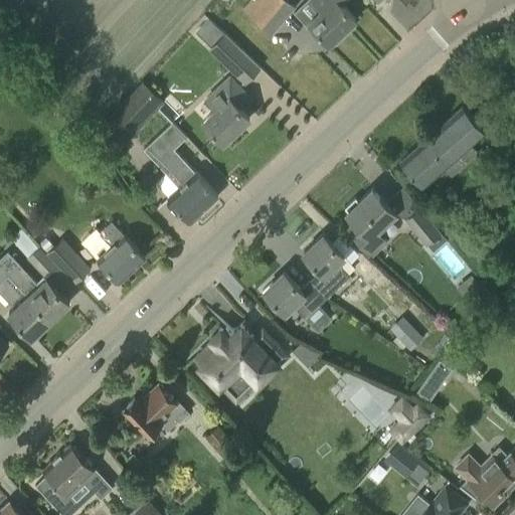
[(248,0),(243,7),(272,30),(294,4),(288,0),(248,0)]
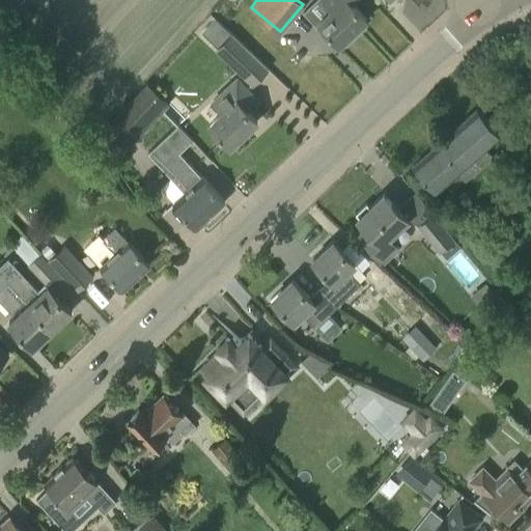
[(339,44),(342,48),(354,37),(350,33),(366,18),(351,1),(352,0),(323,0),(332,10),(315,26),(325,35),(322,37),(330,47),(333,44),(336,47),(339,44)]
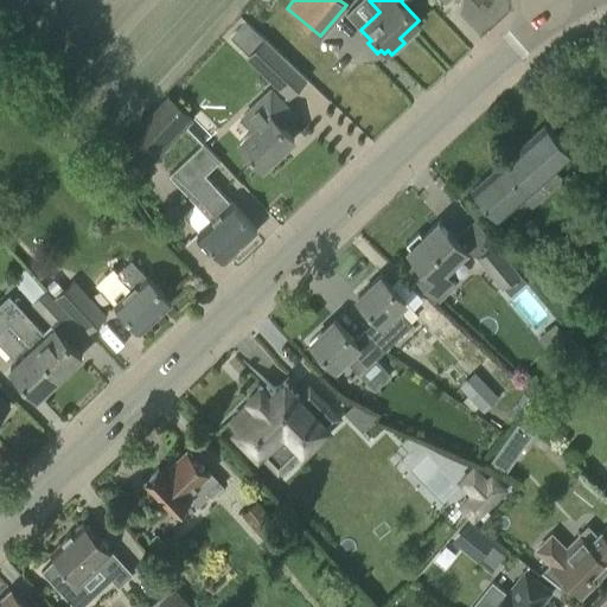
[(243,21),(230,34),(240,43),(249,52),(262,39),(251,29),(243,21)]
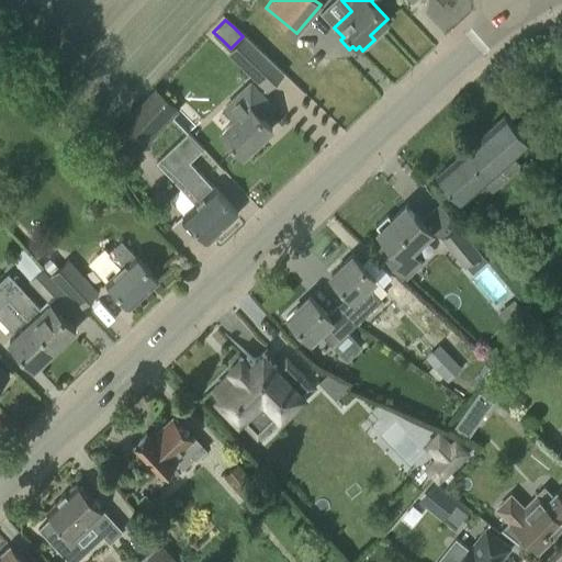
[(231,48),(228,52),(268,89),(283,72),(243,36),(231,48)]
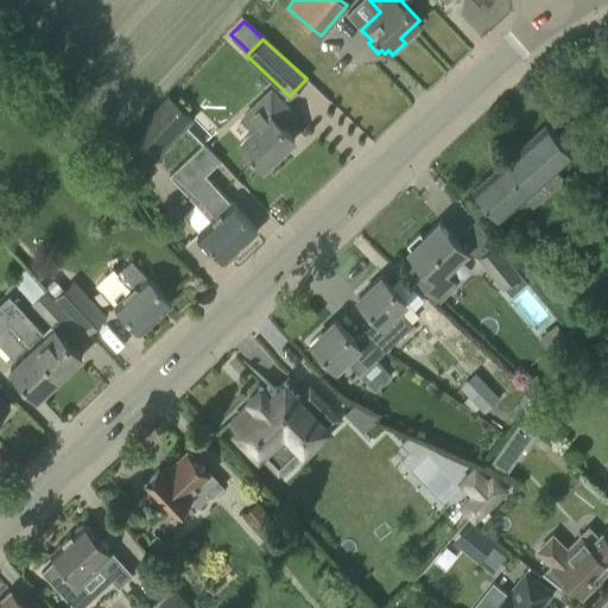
[(252,130),(239,141),(263,168),(295,138),(278,120),(290,109),(270,87),(240,116),(252,130)]
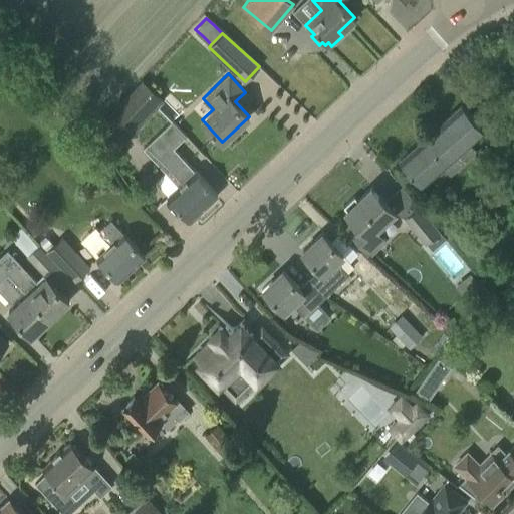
[(141,80),(95,129),(118,150),(164,101),(141,80)]
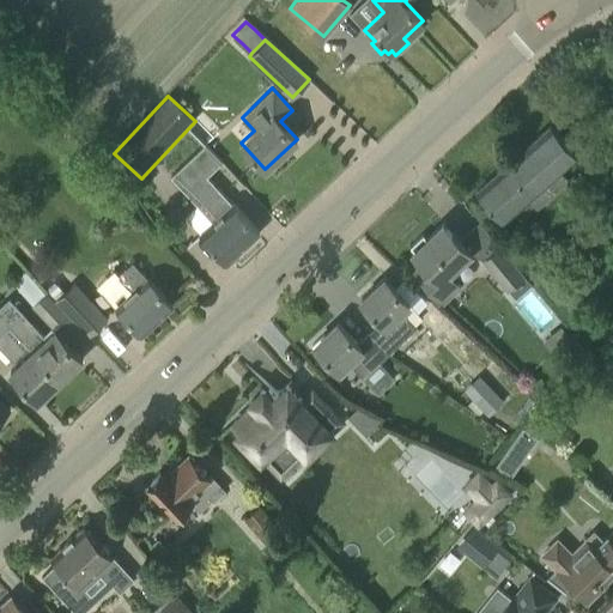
[(578,156),(551,125),(477,190),(503,222),(528,200),(536,208),(568,181),(559,171),(578,156)]
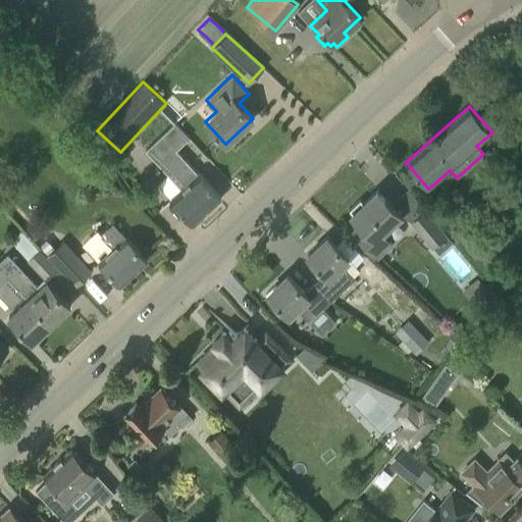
[(171,200),(178,208),(193,223),(220,197),(176,150),(189,138),(174,123),(146,150),(183,189),(171,200)]
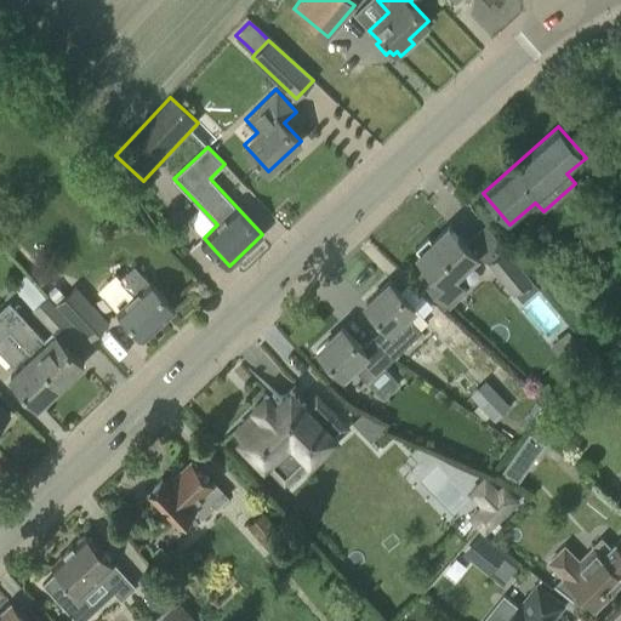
[(432,241),(428,237),(415,249),(420,254),(417,256),(428,267),(420,275),(449,306),(466,289),(455,277),(478,255),(449,226),(432,241)]
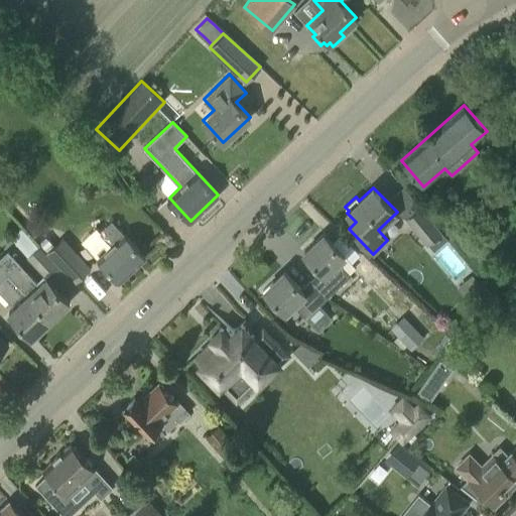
[(442,233),(420,208),(406,221),(427,246),(442,233)]
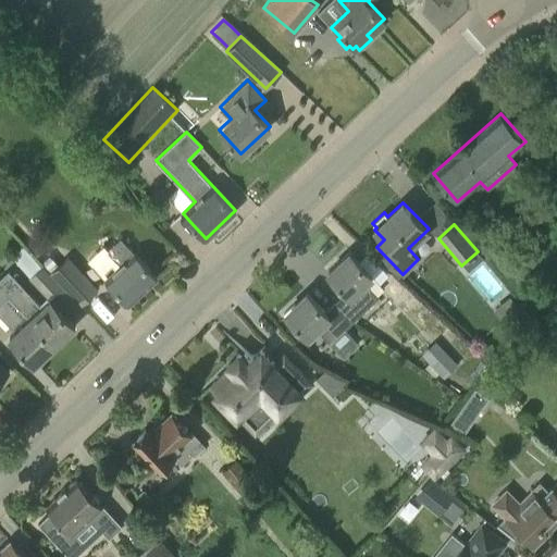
[(107,250),(116,259),(121,264),(106,279),(128,304),(157,277),(120,237),(107,250)]
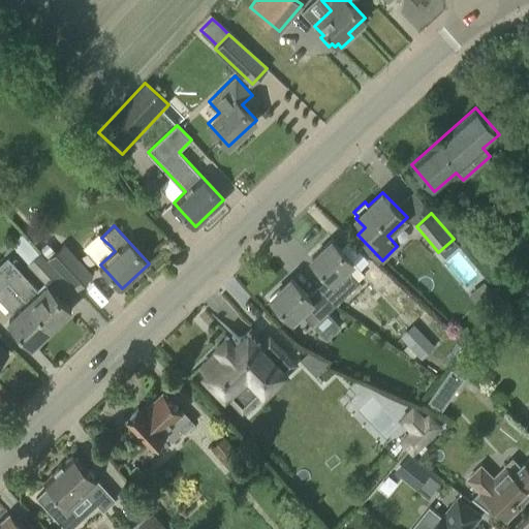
[(39,253),(22,235),(11,244),(45,281),(57,271),(39,252),(39,253)]
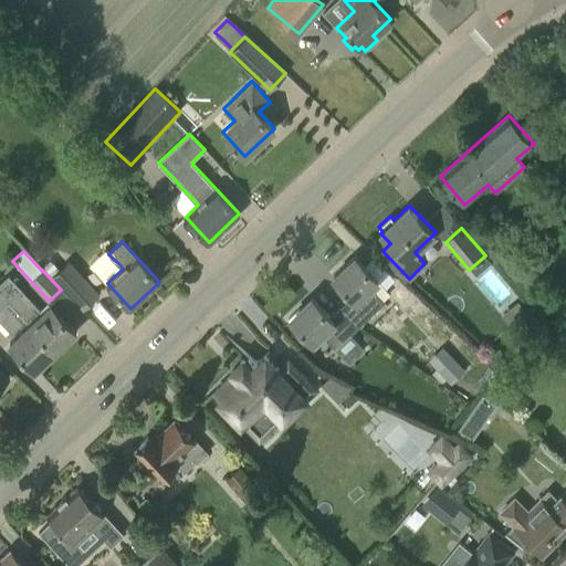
[(356,257),(333,278),(352,296),(341,306),(359,326),(384,304),(370,289),(379,281),(370,272),(356,257)]
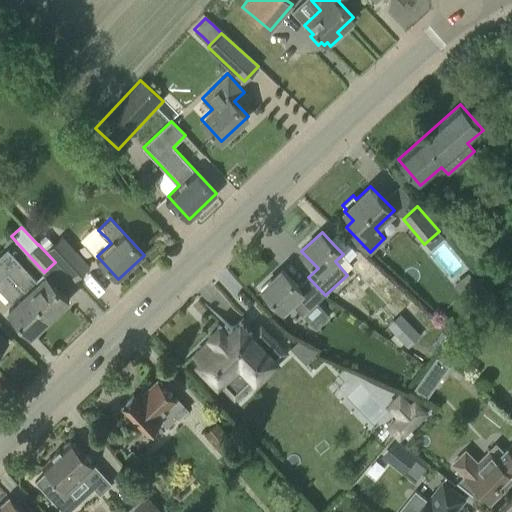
[(62,236),(47,250),(74,279),(88,265),(62,236)]
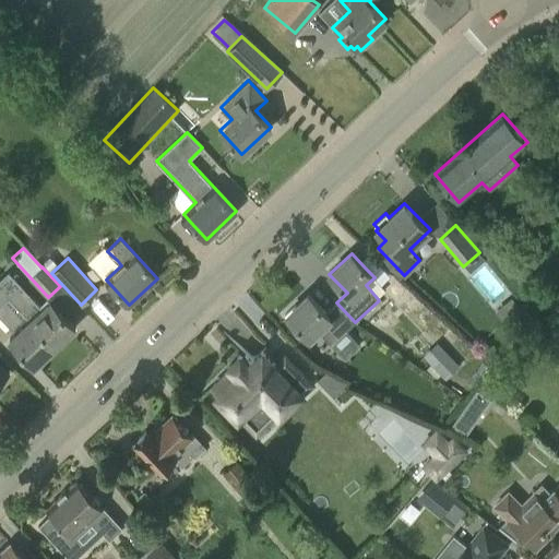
[(0,278),(0,287),(31,320),(55,346),(75,326),(51,301),(43,309),(8,272),(0,278)]
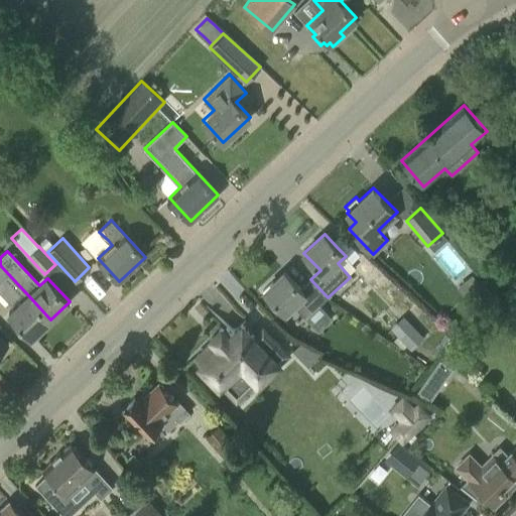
[(31,337),(50,319),(28,295),(0,265),(0,289),(16,306),(9,313),(31,337)]
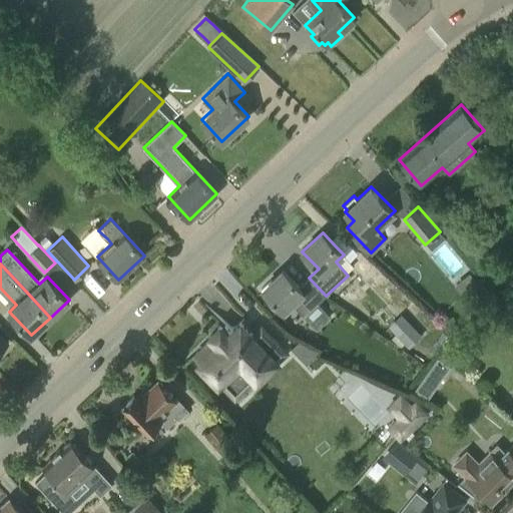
[(284,270),(263,289),(277,304),(284,311),(292,304),(304,317),(316,330),(330,316),(319,304),(326,296),(309,278),(300,287),(284,270)]
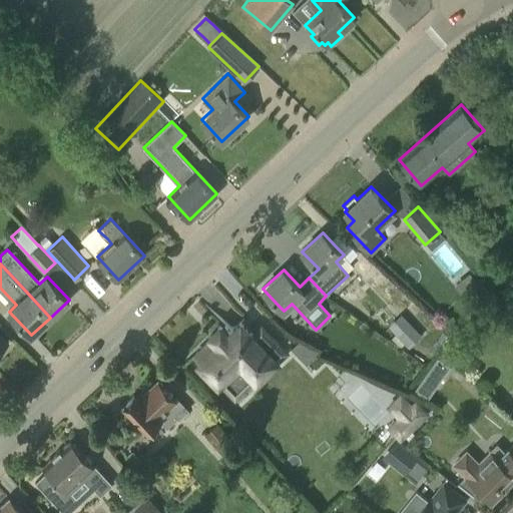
[(210,340),(194,355),(199,361),(196,364),(217,386),(220,383),(239,365),(255,382),(257,383),(279,362),(278,361),(287,353),(262,327),(252,335),(240,323),(231,332),(225,326),(222,328),(219,326),(217,328),(211,334),(208,337),(210,340)]
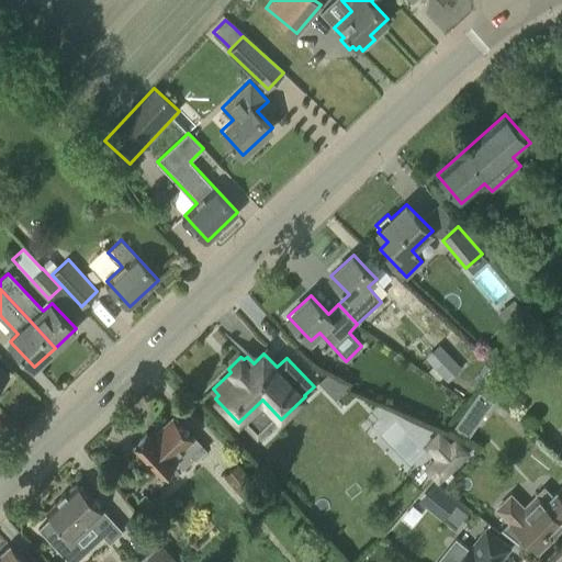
[(451,356),(437,369),(449,380),(462,367),(451,356)]
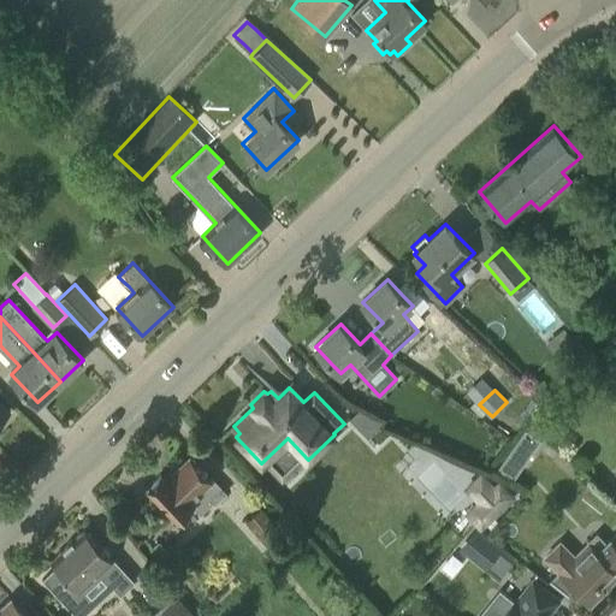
[(0,422),(11,413),(0,401),(0,422)]
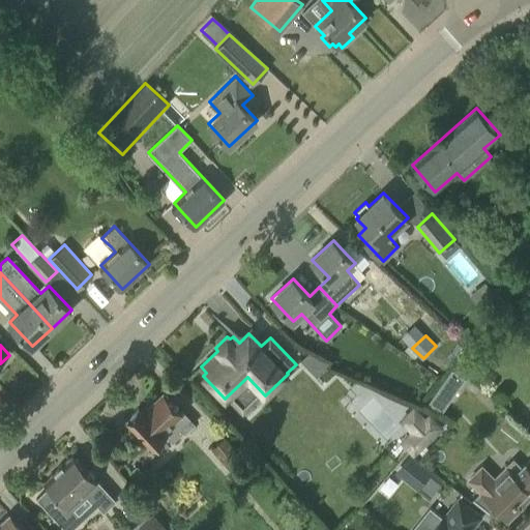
[(425,403),(440,411),(462,377),(447,367),(425,403)]
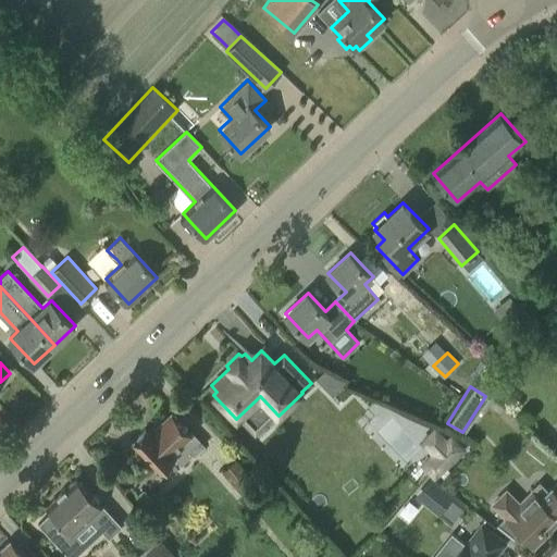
[(156,420),(134,441),(147,454),(145,456),(147,458),(148,456),(158,466),(161,470),(174,458),(181,465),(193,453),(195,455),(203,447),(187,430),(172,413),(160,424),(156,420)]
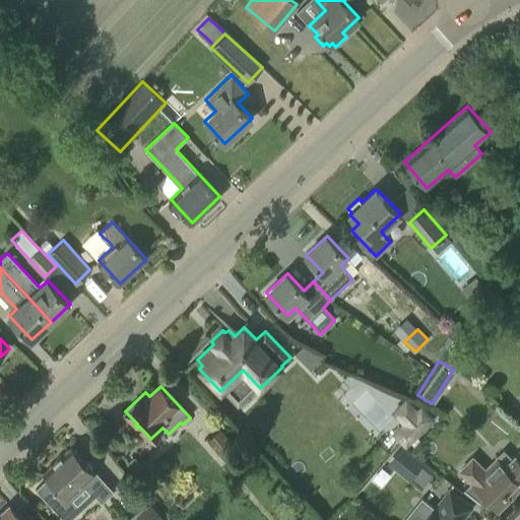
[(224,459),(239,446),(222,427),(207,441),(224,459)]
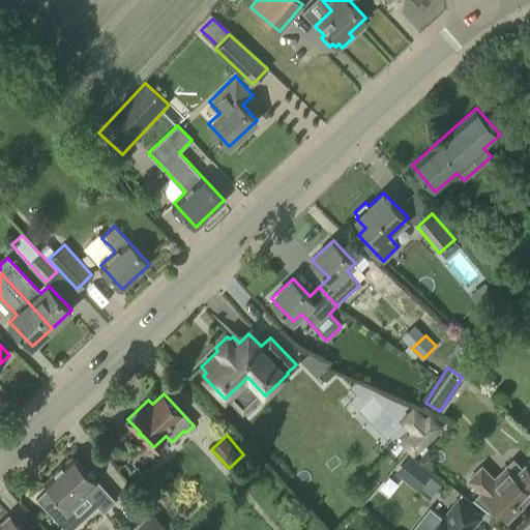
[(97,480),(72,454),(43,482),(68,508),(86,492),(104,511),(115,501),(97,481),(97,480)]
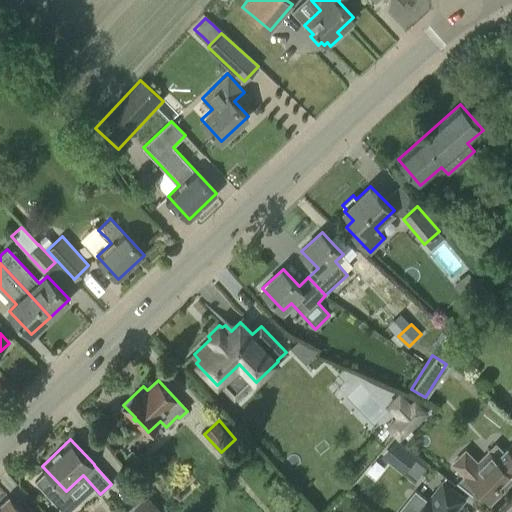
[(382,455),(403,473),(414,482),(428,465),(417,456),(395,439),(382,455)]
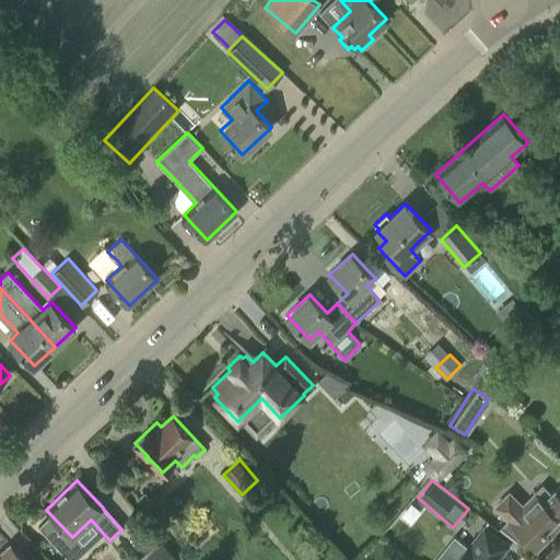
[(510,490),(493,506),(508,521),(501,527),(516,539),(522,534),(536,548),(550,535),(545,529),(547,526),(556,518),(559,522),(559,494),(556,491),(551,494),(543,486),(524,505),(510,490)]
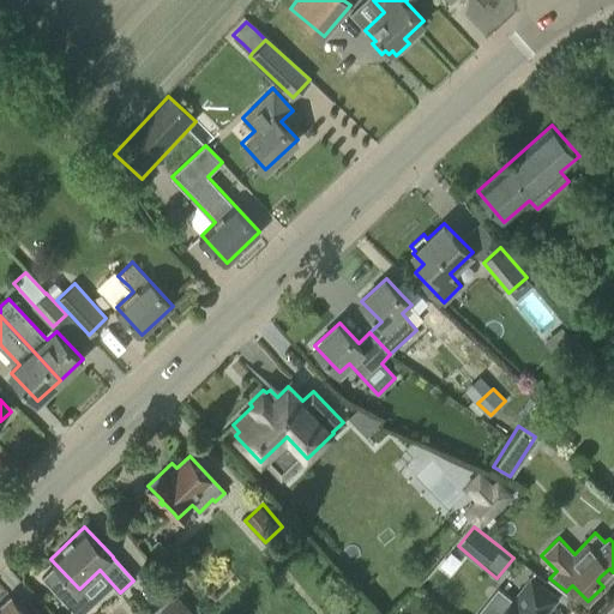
[(545,613),(558,599),(530,577),(512,599),(511,597),(501,611),(494,605),(483,606),(476,613),(545,613)]
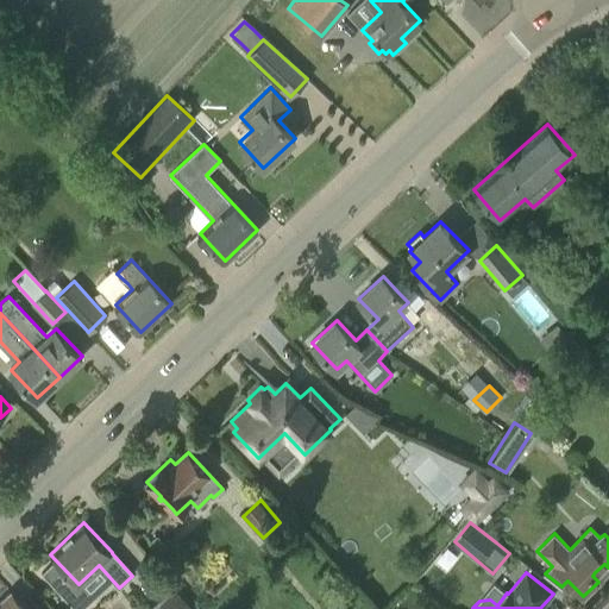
[(189,608),(174,590),(150,608),(189,608)]
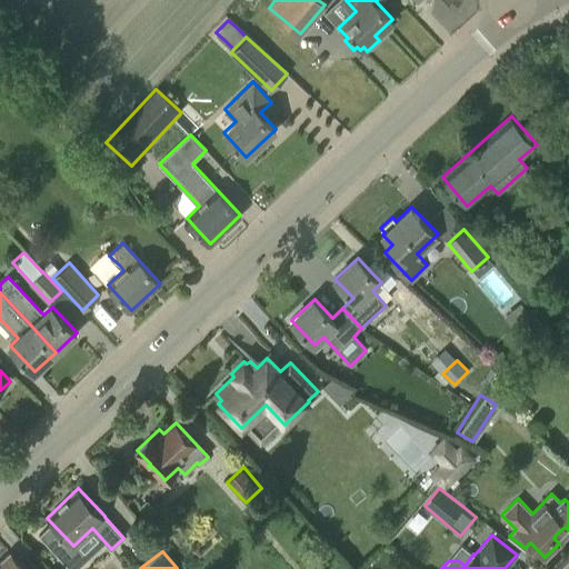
[(25,568),(10,552),(0,560),(0,568),(25,568)]
